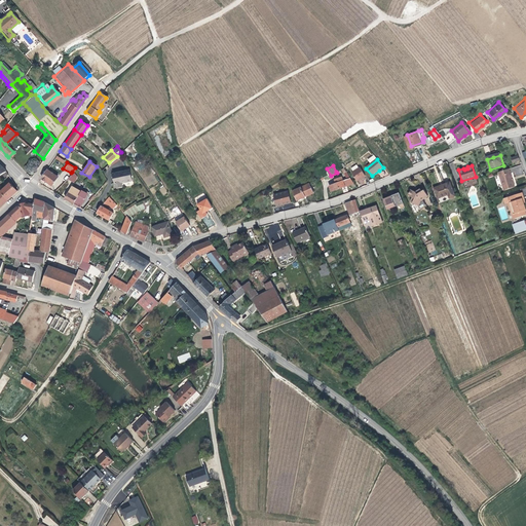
[(360,167),(352,173),(357,178),(359,182),(366,177),(360,167)]
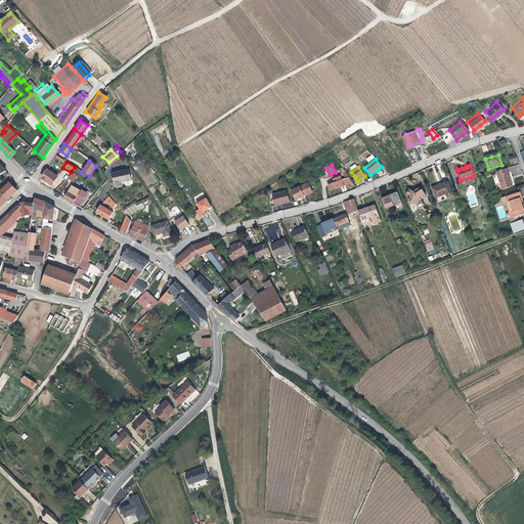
[(112,171),(113,176),(111,176),(112,181),(111,181),(111,183),(111,186),(118,185),(118,182),(128,180),(126,169),(112,171)]
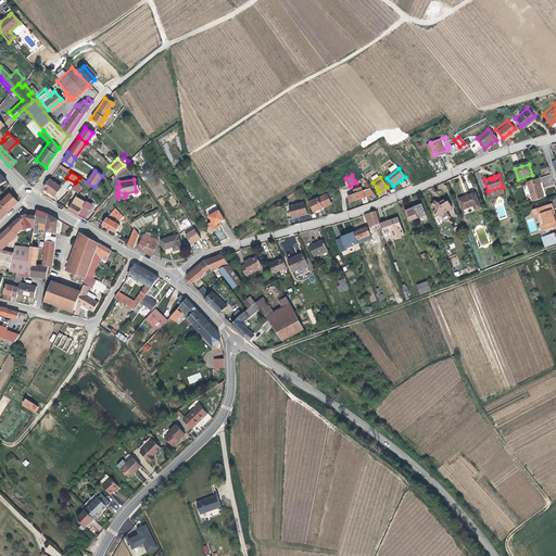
[(53,197),(60,188),(49,180),(43,188),(43,192),(48,194),(53,197)]
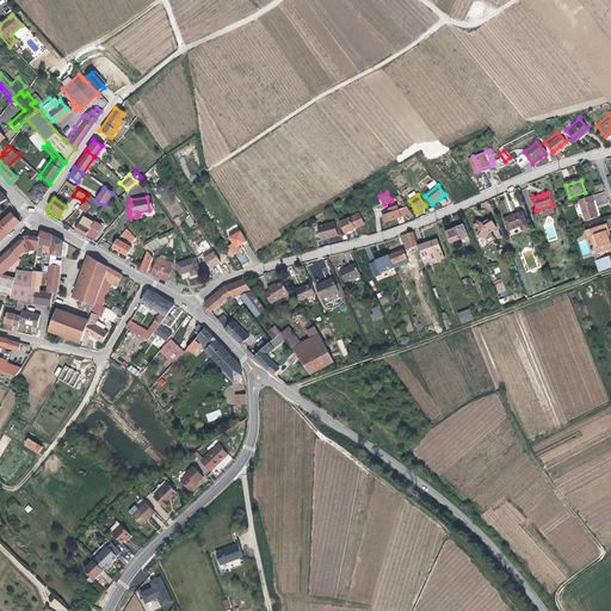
[(588,223),(600,220),(597,208),(593,198),(581,202),(588,223)]
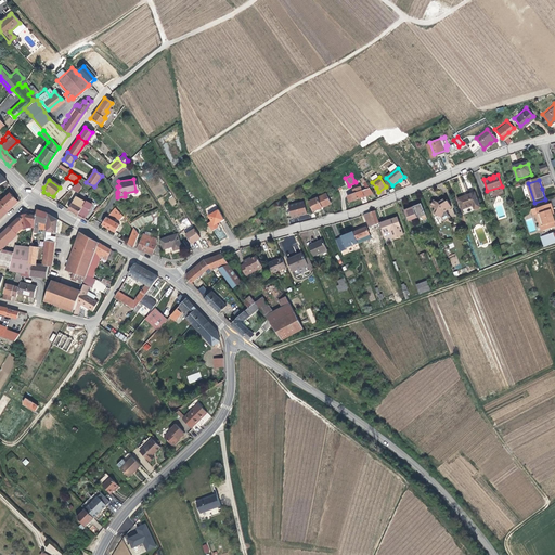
[(82,183),(79,188),(88,193),(91,189),(82,183)]
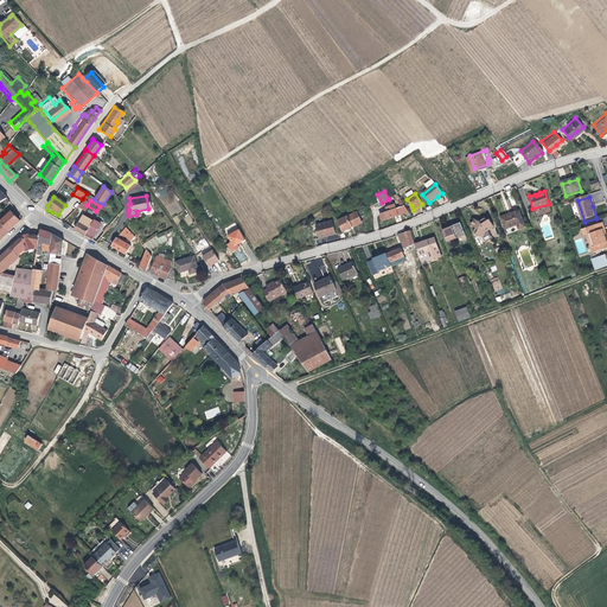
[(384,212),(388,218),(391,217),(409,210),(406,204),(396,208),(389,210),(384,212)]
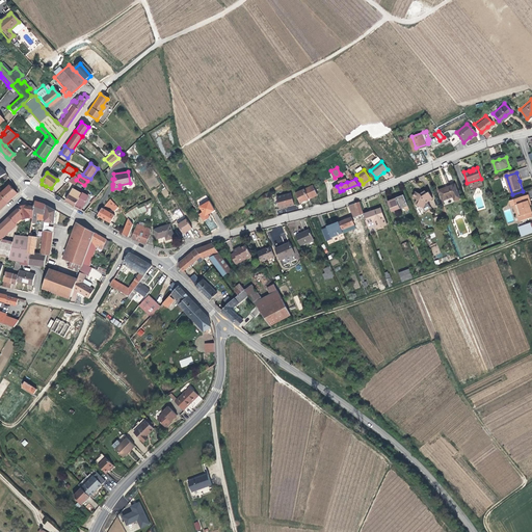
[(294,191),(299,200),(309,195),(316,191),(311,182),(294,191)]
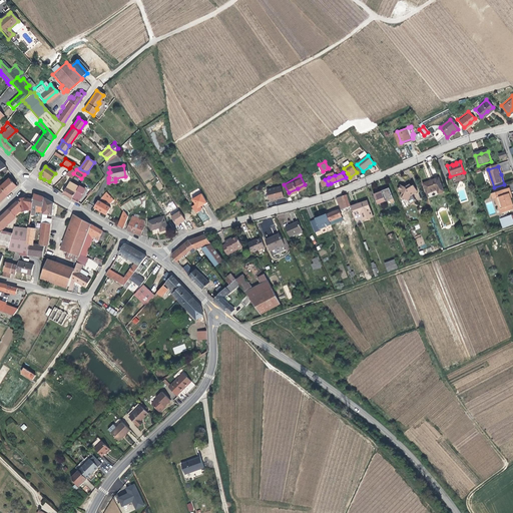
[(445,190),(440,176),(429,179),(424,181),(427,192),(437,189),(439,192),(445,190)]
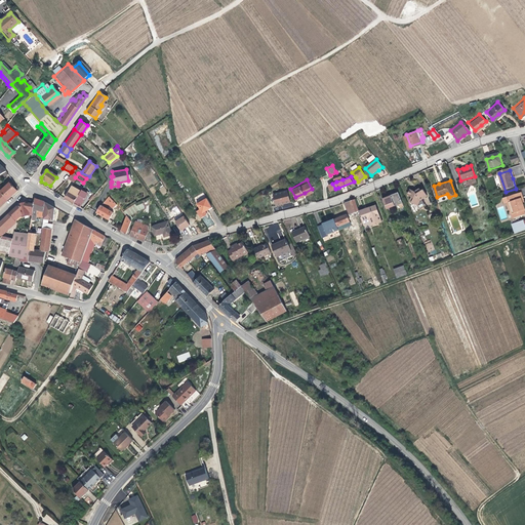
[(0,190),(0,205),(15,191),(8,184),(2,189),(0,190)]
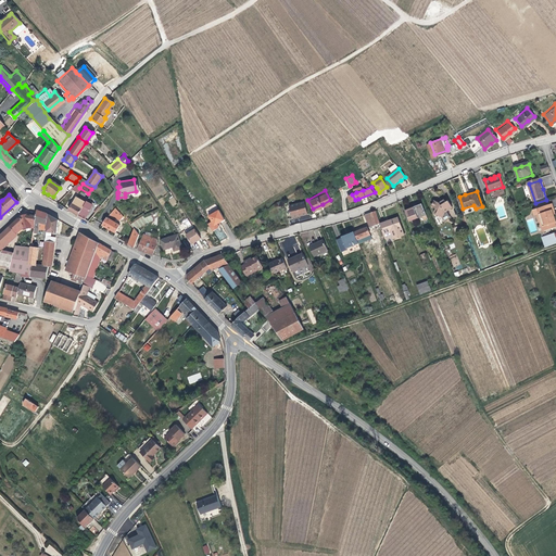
[(168,200),(173,206),(177,202),(173,197),(168,200)]
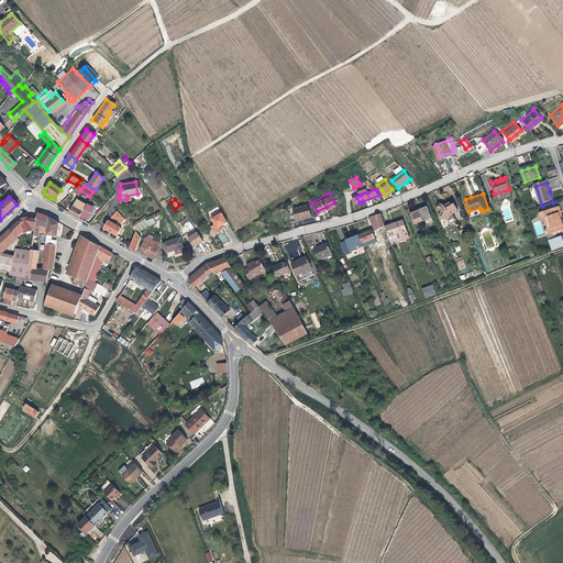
[(448,218),(451,212),(459,208),(454,200),(452,201),(451,199),(446,202),(445,202),(441,200),(437,207),(442,209),(440,213),(448,218)]
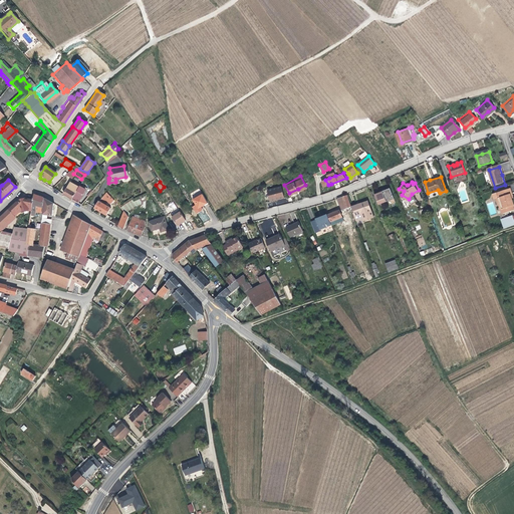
[(67,188),(66,187),(62,194),(65,196),(70,199),(75,190),(77,186),(70,183),(67,188)]
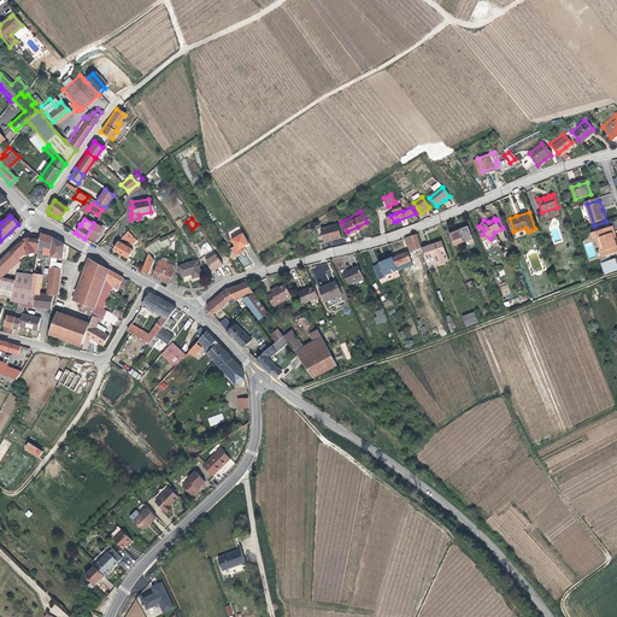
[(341,236),(335,222),(321,228),(325,242),(334,239),(341,236)]
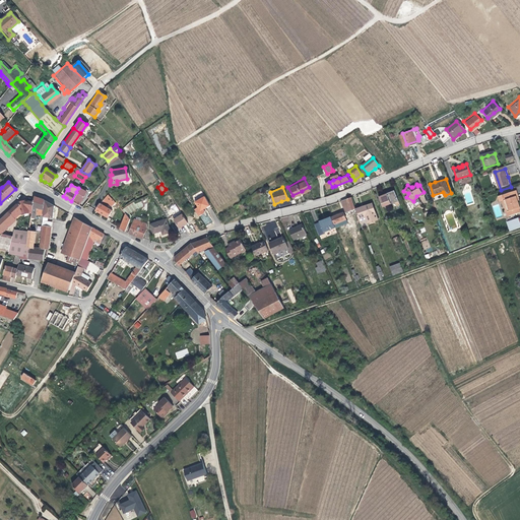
[(400,198),(396,188),(387,192),(380,194),(385,205),(400,198)]
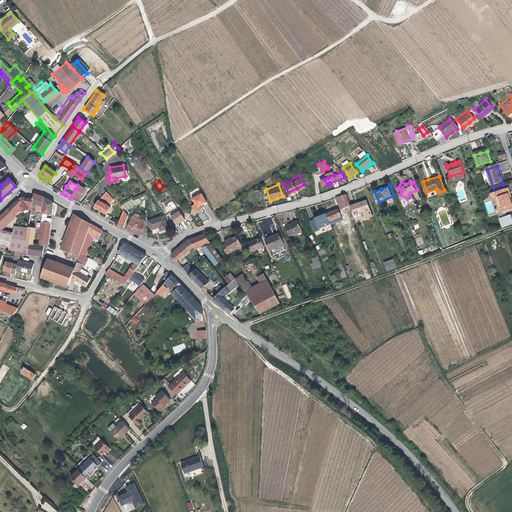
[(80,192),(75,189),(70,198),(75,201),(80,192)]
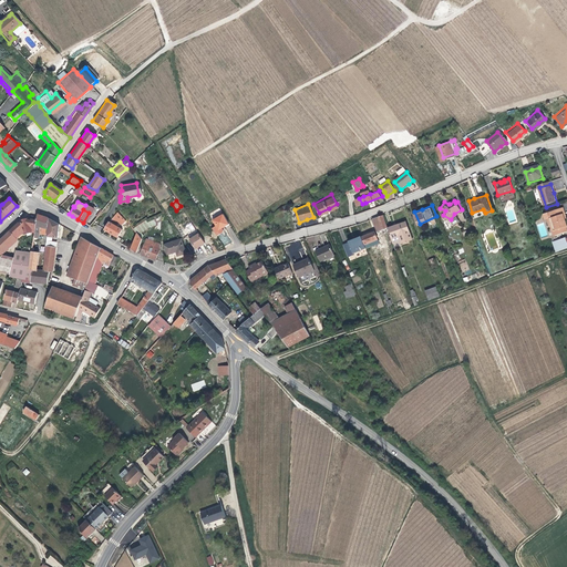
[(566,212),(566,210),(552,215),(553,220),(558,238),(566,235),(566,218),(566,216),(566,212)]
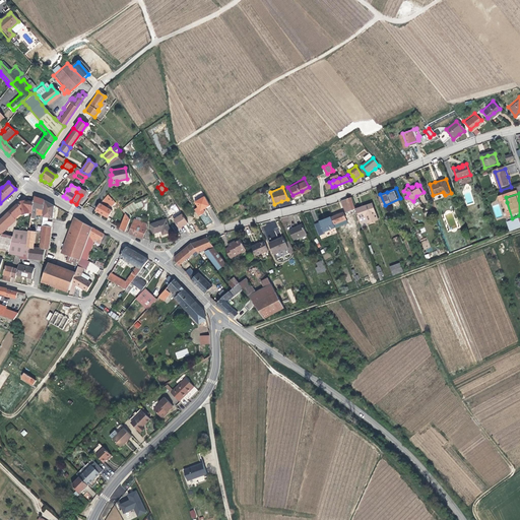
[(105,194),(98,200),(92,210),(99,213),(105,216),(109,209),(102,205),(105,201),(108,204),(112,201),(107,196),(105,194)]
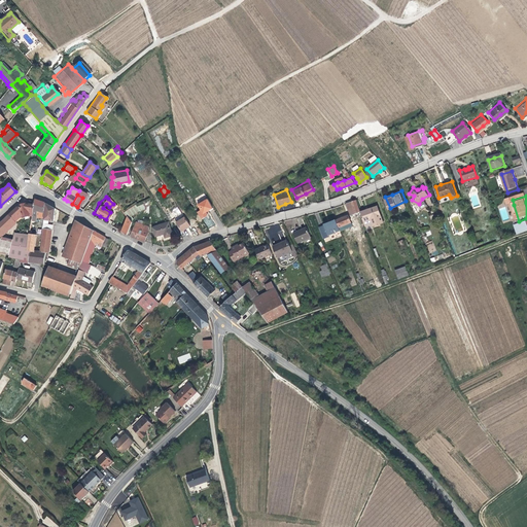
[(350,209),(351,213),(358,211),(359,212),(361,212),(361,210),(357,198),(347,202),(350,209)]
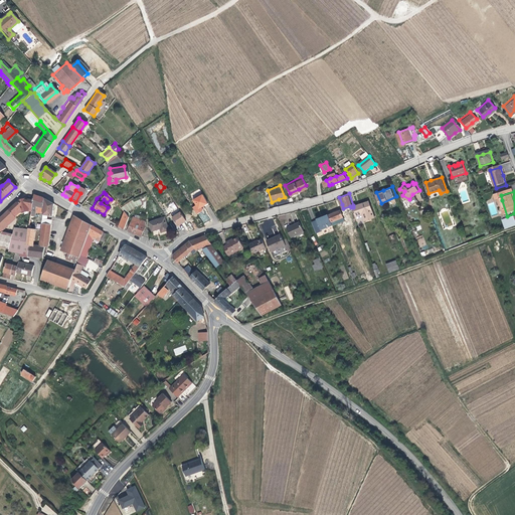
[(34,212),(35,207),(41,208),(43,198),(40,197),(33,194),(32,200),(30,209),(30,212),(34,212)]
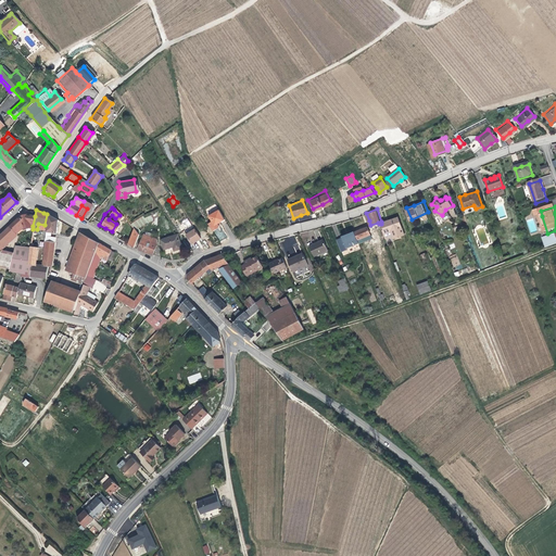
[(210,223),(212,227),(215,225),(217,224),(223,220),(217,211),(214,213),(213,212),(212,212),(210,213),(210,216),(206,217),(210,223)]
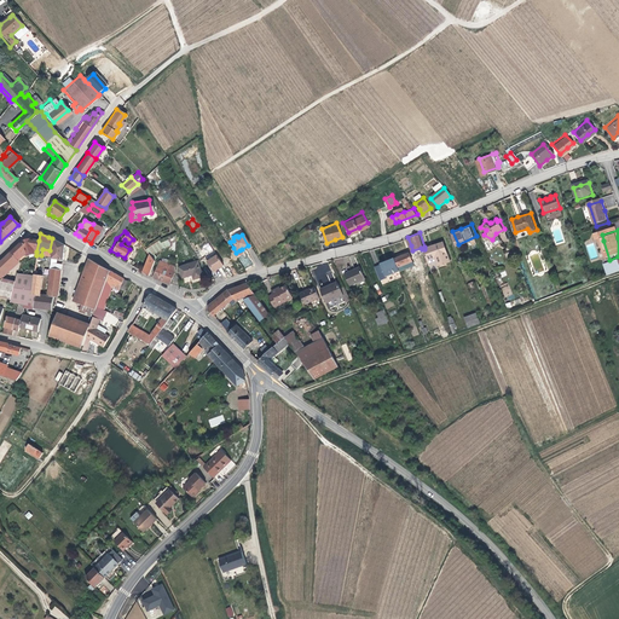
[(10,252),(17,260),(25,252),(28,255),(33,250),(36,252),(39,241),(29,238),(21,242),(10,252)]
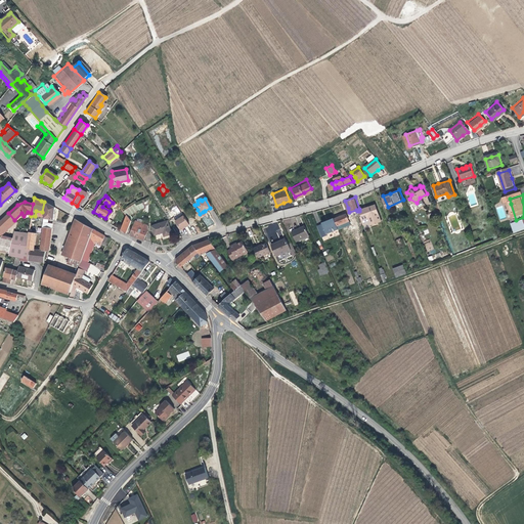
[(52,207),(44,202),(42,212),(41,219),(50,220),(51,214),(52,207)]
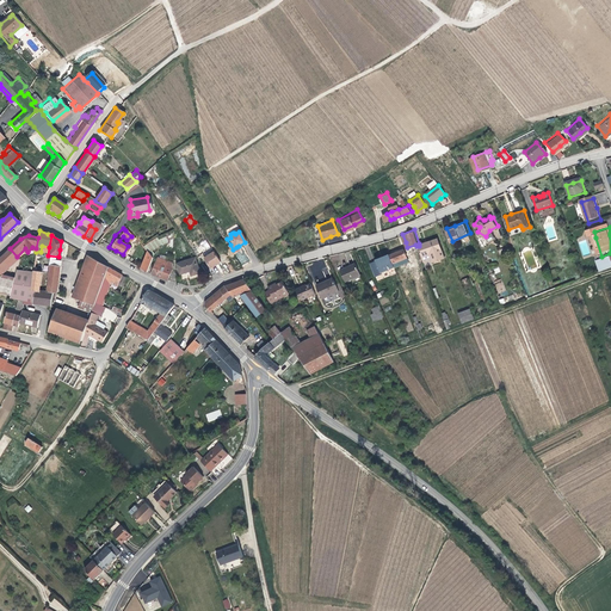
[(155,245),(155,244),(154,240),(153,238),(140,244),(143,248),(144,251),(155,245)]
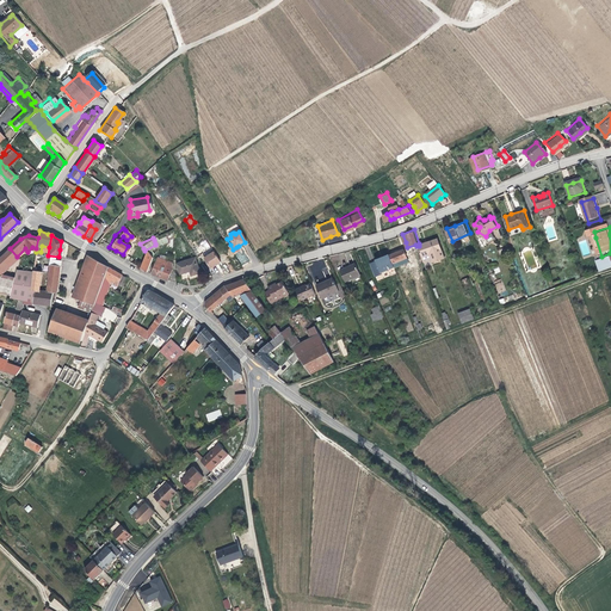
[(430,252),(432,258),(444,253),(438,238),(430,240),(419,244),(419,246),(423,254),(430,252)]
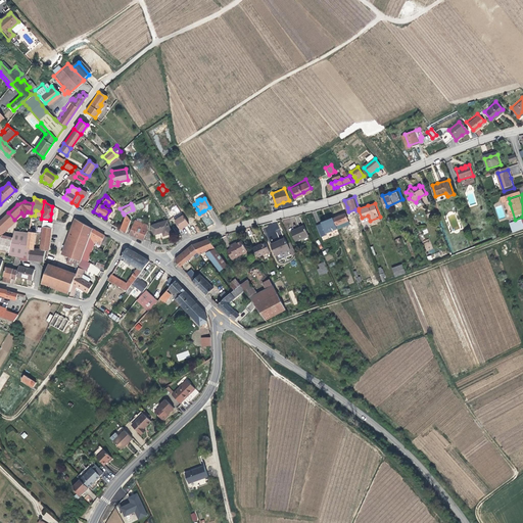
[(204,214),(202,211),(199,214),(197,209),(194,211),(198,219),(203,216),(204,214)]
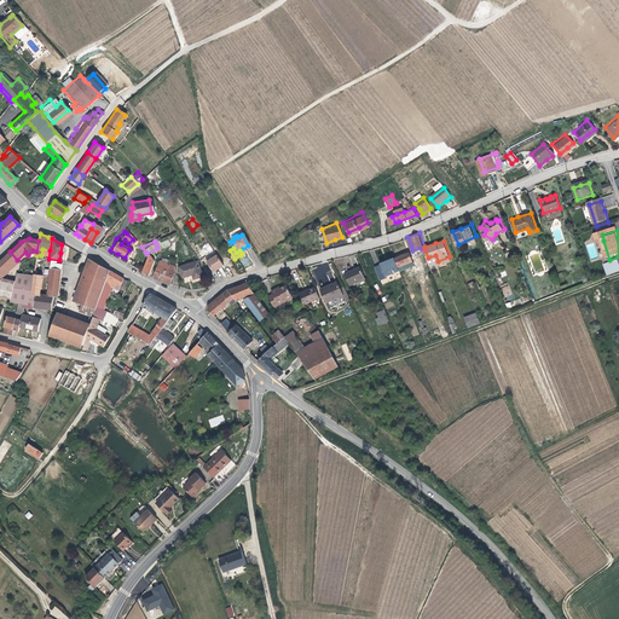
[(11,265),(17,260),(10,252),(4,258),(11,265)]
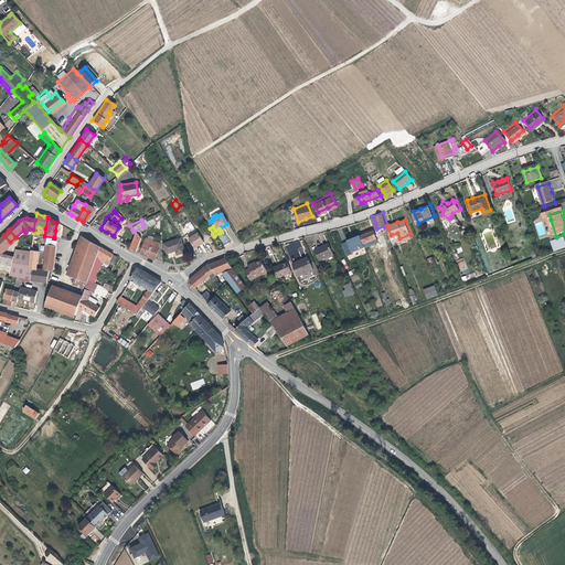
[(134,232),(132,230),(128,247),(134,251),(139,238),(134,232)]
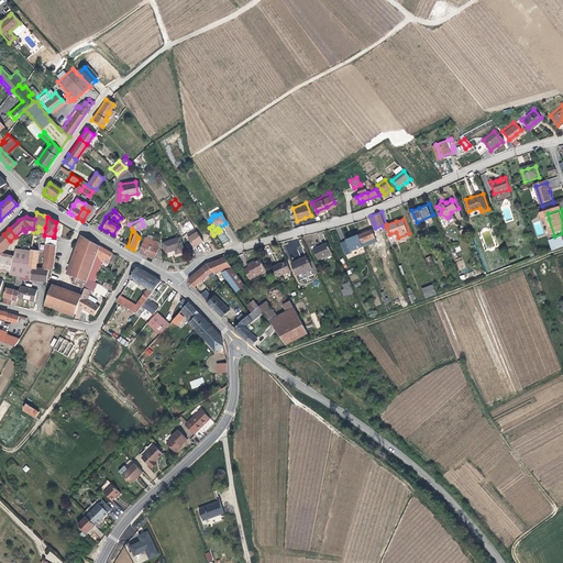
[(362,241),(376,236),(374,229),(365,232),(360,233),(362,241)]
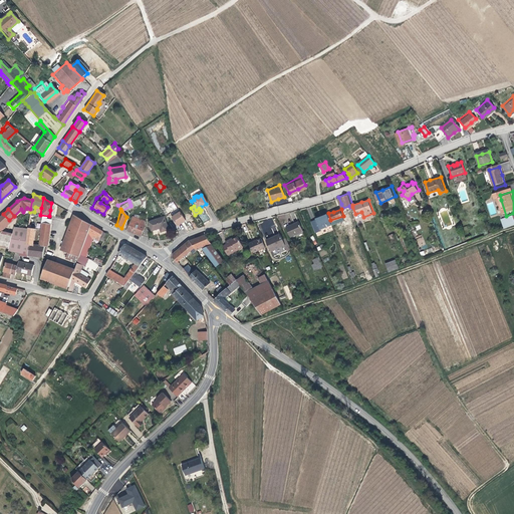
[(171,218),(177,227),(182,223),(185,222),(179,213),(171,218)]
